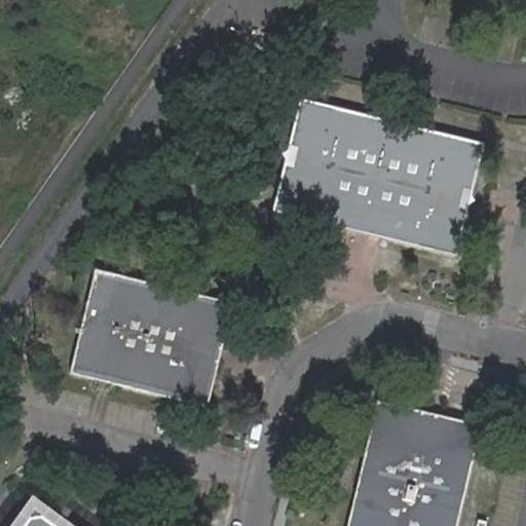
[(464,187),(472,188),(483,141),(303,96),(291,143),(297,145),(293,164),(286,163),(274,207),(457,251),(467,207),(460,204),(464,187)]
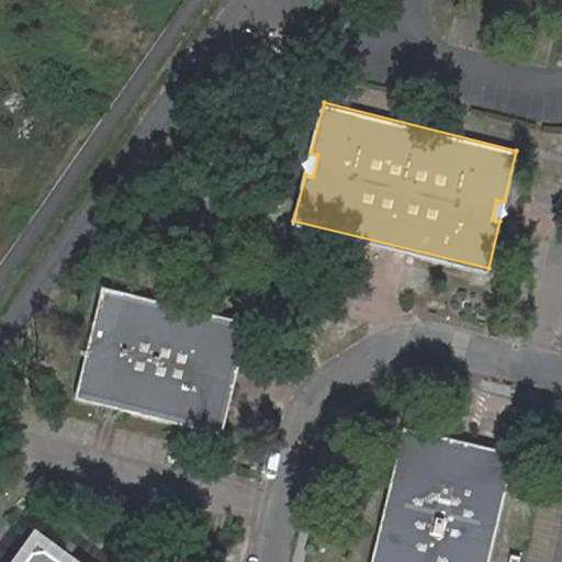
[(311,153),(305,175),(313,176),(317,155),(311,153)]
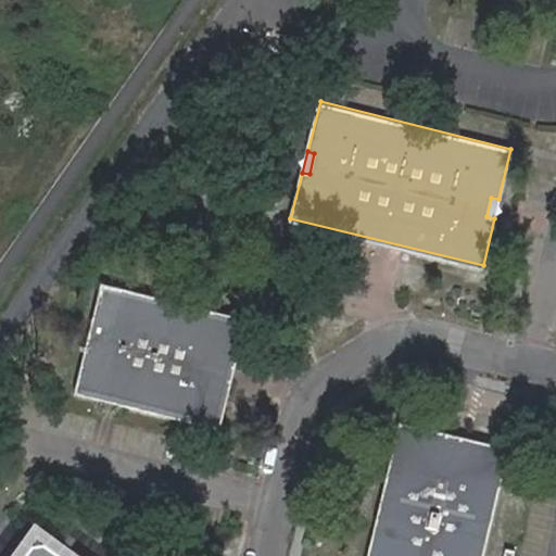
[(494,218),(498,199),(491,198),(487,216),(494,218)]
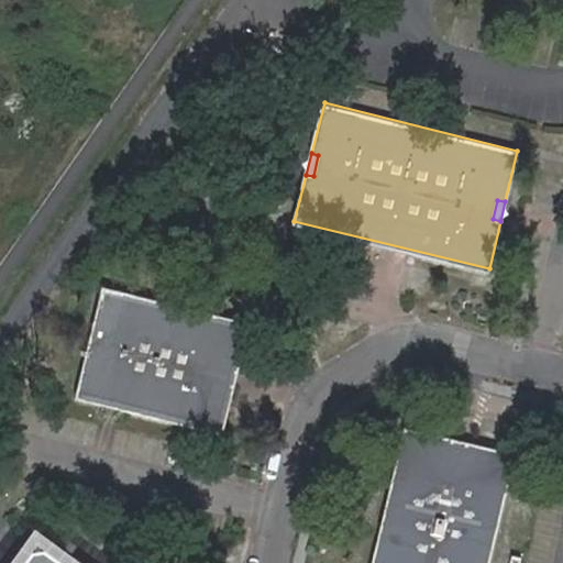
[(99,295),(114,286),(102,283),(99,295)]
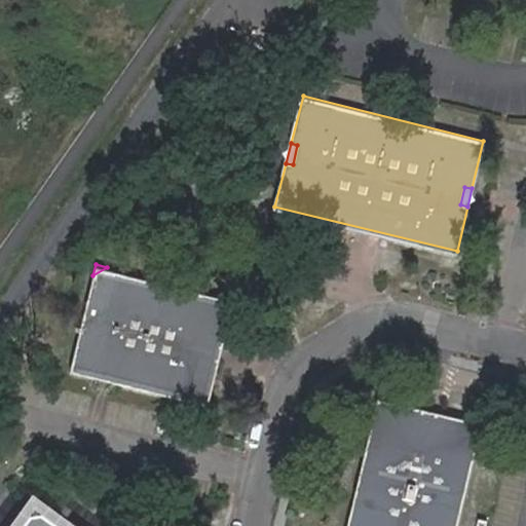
[(224,296),(107,267),(92,275),(73,355),(82,369),(198,399),(211,389),(214,377),(213,353),(209,353),(212,342),(217,343),(226,327),(231,307),(224,296)]
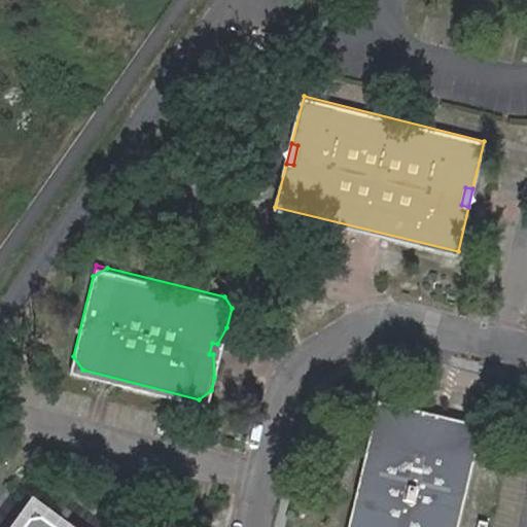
[(234,299),(224,296),(232,308),(234,299)]
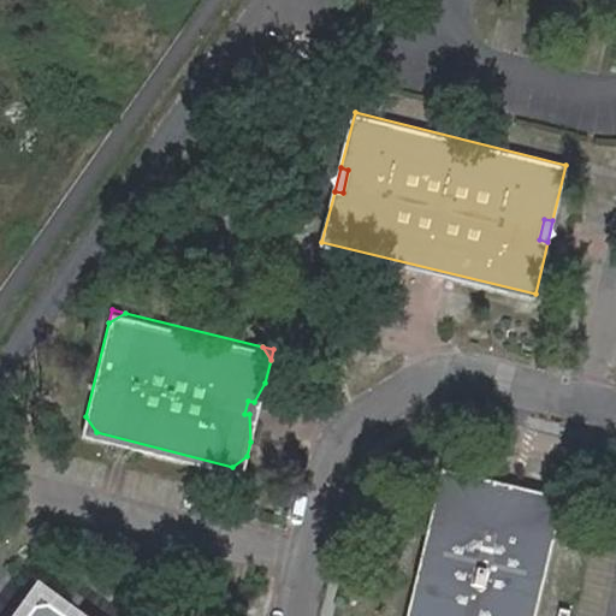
[(250,442),(265,383),(254,402),(248,401),(244,414),(249,414),(250,442)]
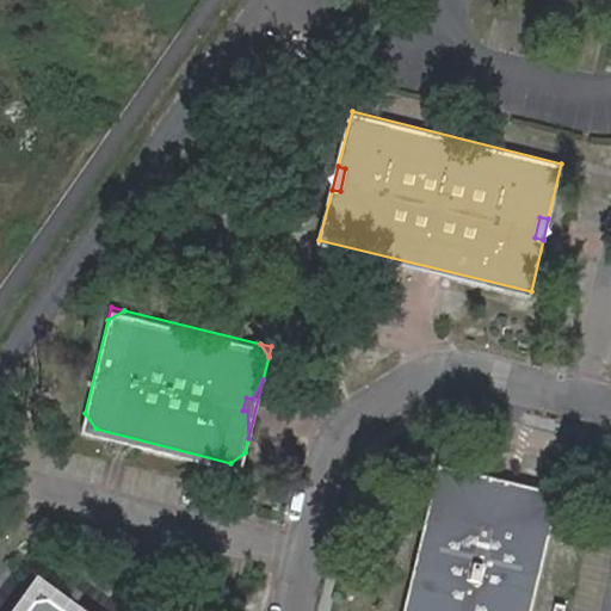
[(82,425),(96,429),(85,413),(82,425)]
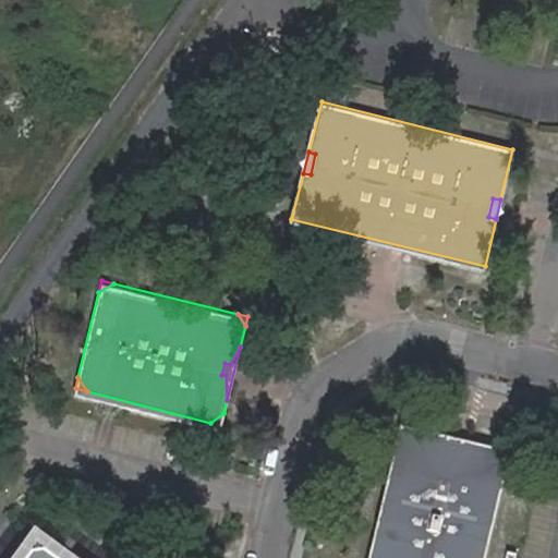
[(220,425),(223,413),(210,423),(220,425)]
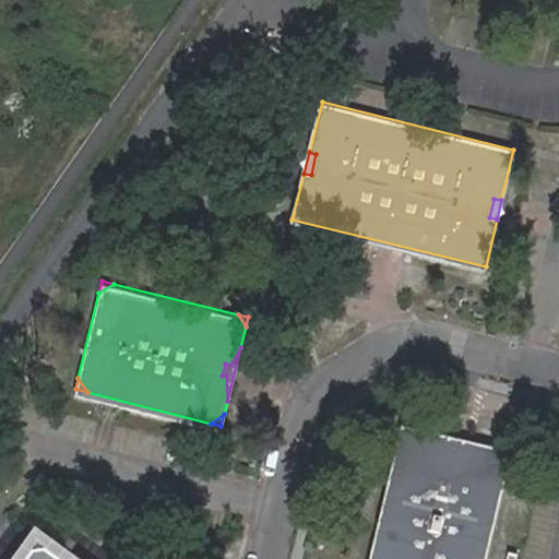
[(402,421),(399,435),(415,425),(402,421)]
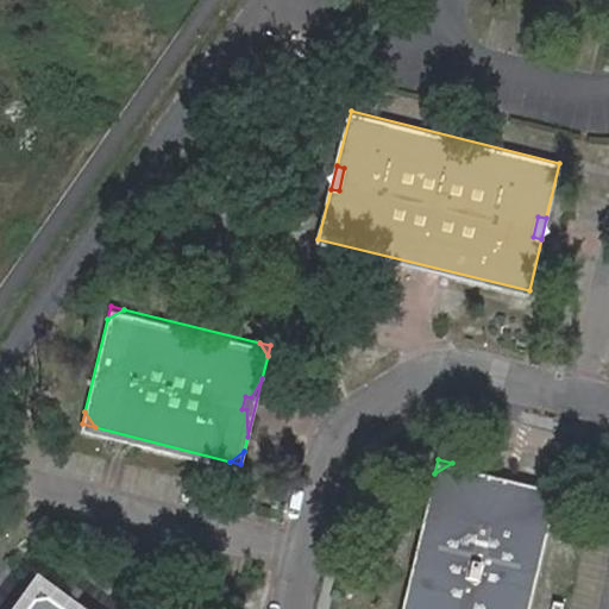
[(527,608),(553,504),(542,485),(528,481),(527,487),(504,483),(503,487),(488,483),(489,478),(468,471),(469,466),(452,463),(434,473),(401,608),(527,608)]
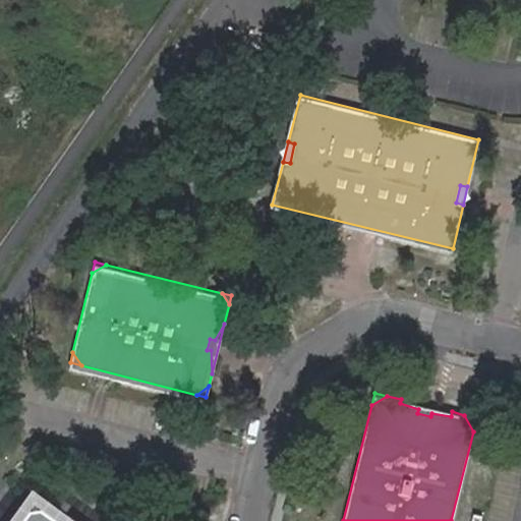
[(452,411),(401,399),(400,403),(418,409),(417,413),(430,416),(431,413),(451,416),(452,411)]
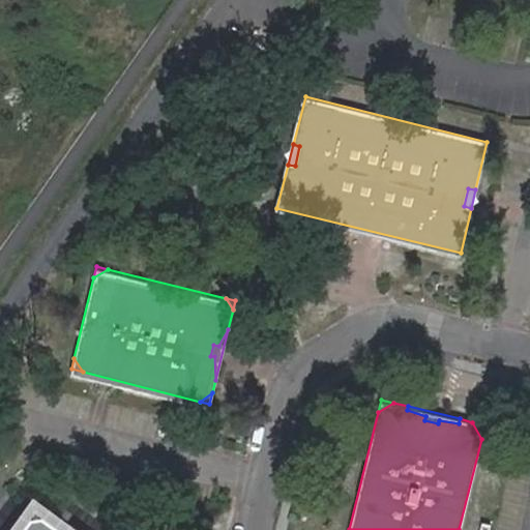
[(472,422),(481,439),(484,424),(472,422)]
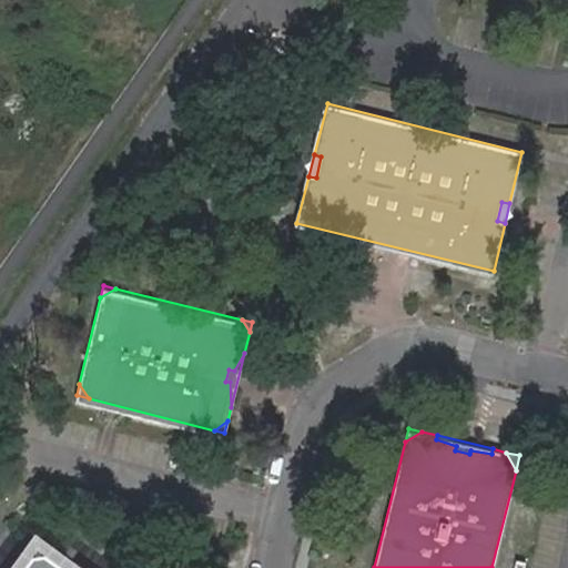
[(63,567),(44,554),(28,555),(18,567),(63,567)]
